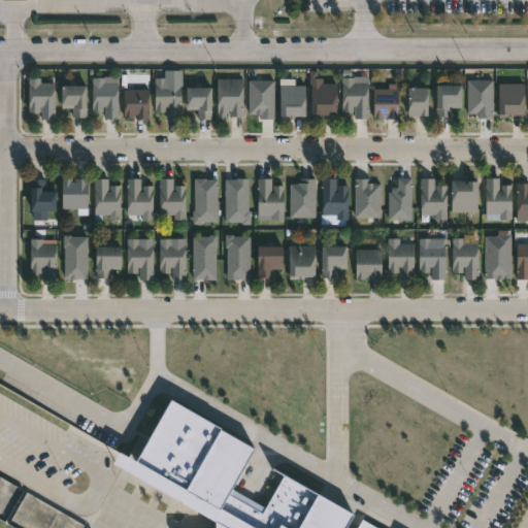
[(333,112),(333,116),(323,116),(322,118),(305,117),(307,70),(316,71),(316,78),(320,78),(320,84),(334,85),(333,112)]
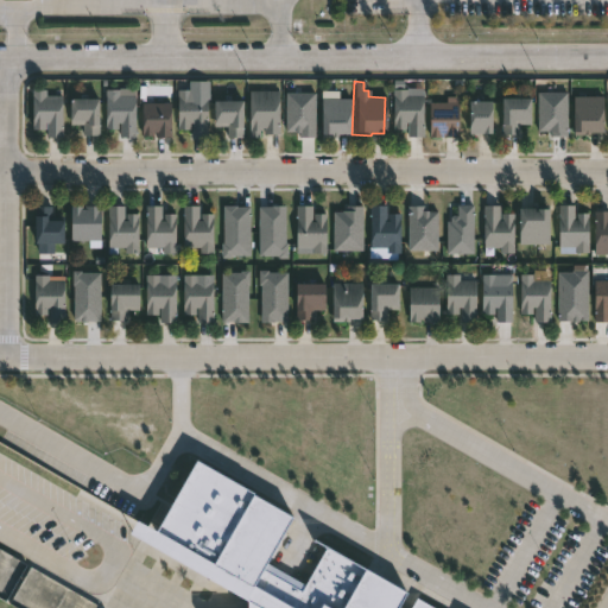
[(44,89),(44,95),(61,95),(61,137),(45,137),(45,122),(43,122),(43,130),(31,130),(31,89),(44,89)]
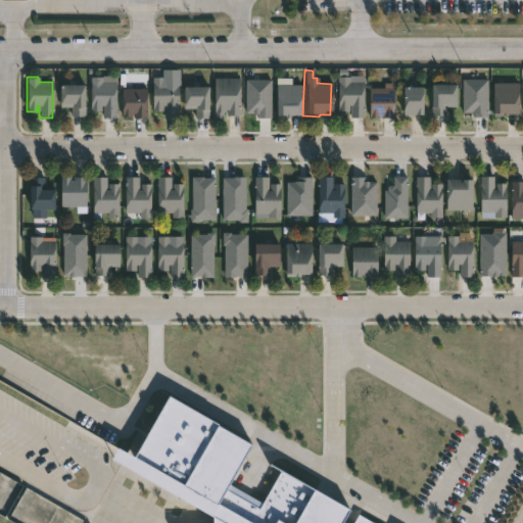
[(101,77),(101,82),(114,82),(115,117),(102,117),(102,105),(100,105),(100,110),(90,111),(90,78),(101,77)]
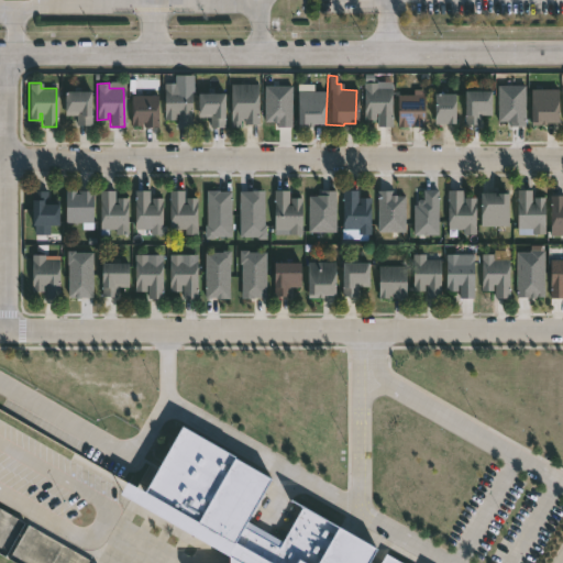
[(176,84),(176,88),(190,88),(190,127),(176,127),(176,114),(175,114),(175,120),(163,120),(164,83),(176,84)]
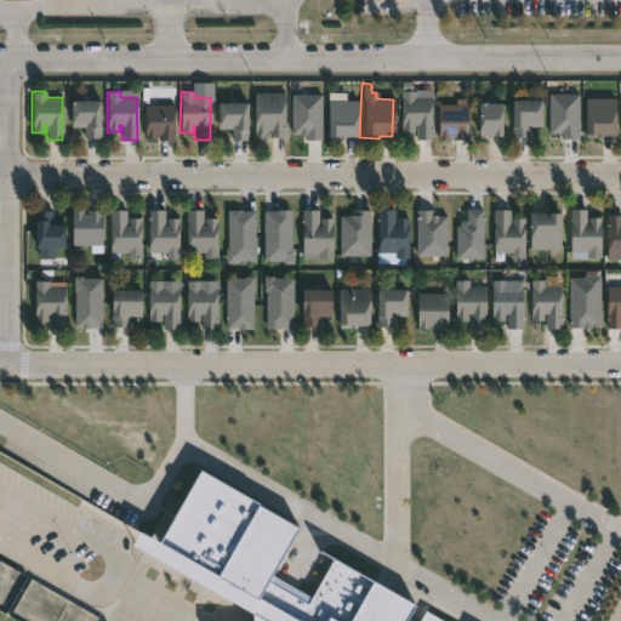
[(414,91),(414,97),(431,97),(431,140),(415,140),(415,125),(412,125),(412,131),(400,131),(400,91),(414,91)]
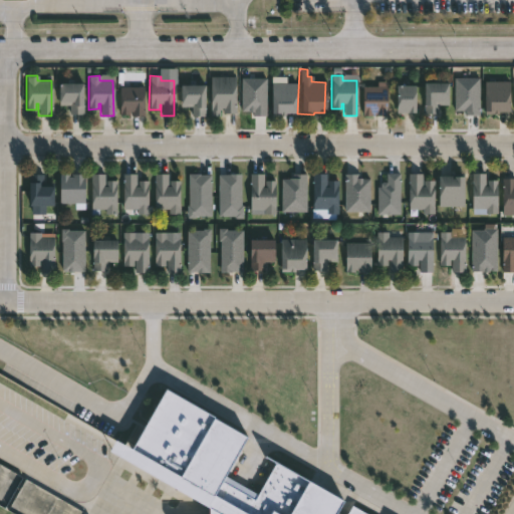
[(235,76),(235,113),(222,113),(222,108),(221,108),(221,115),(210,115),(210,76),(235,76)]
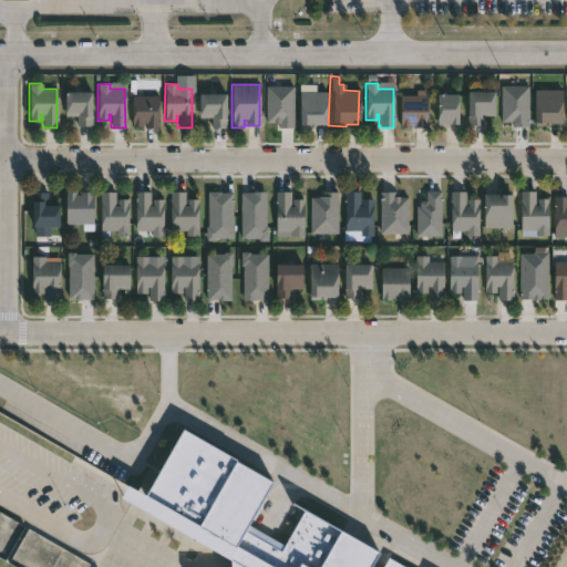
[(546,125),(533,125),(534,89),(562,90),(560,123),(549,123),(549,125),(546,125)]
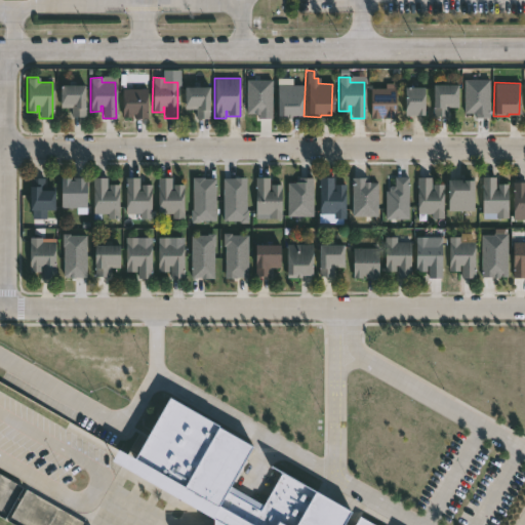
[(380,118),(368,118),(369,88),(384,88),(384,83),(395,83),(395,118),(380,118)]
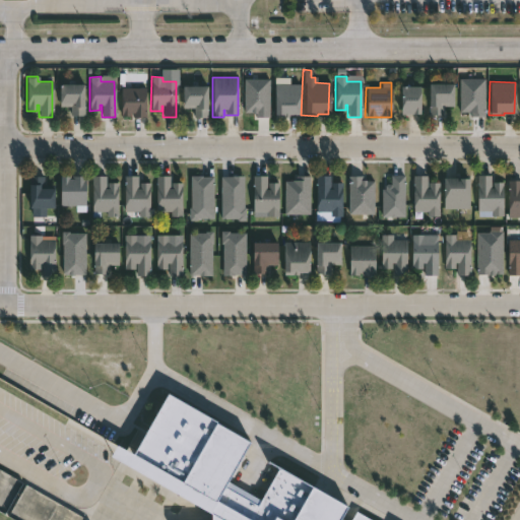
[(442,106),(442,115),(429,115),(429,83),(452,84),(452,106),(442,106)]
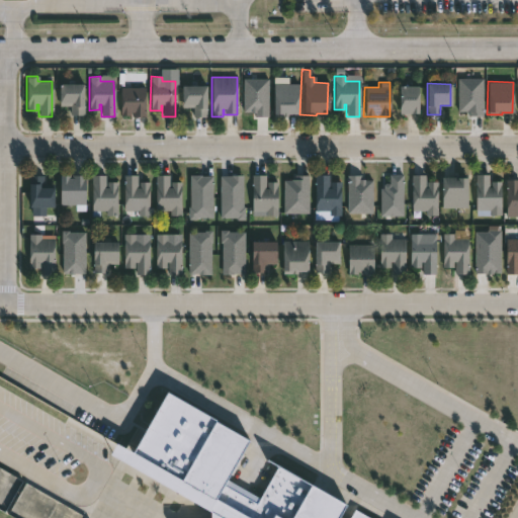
[(82,84),(83,115),(70,115),(70,106),(59,106),(59,84),(82,84)]
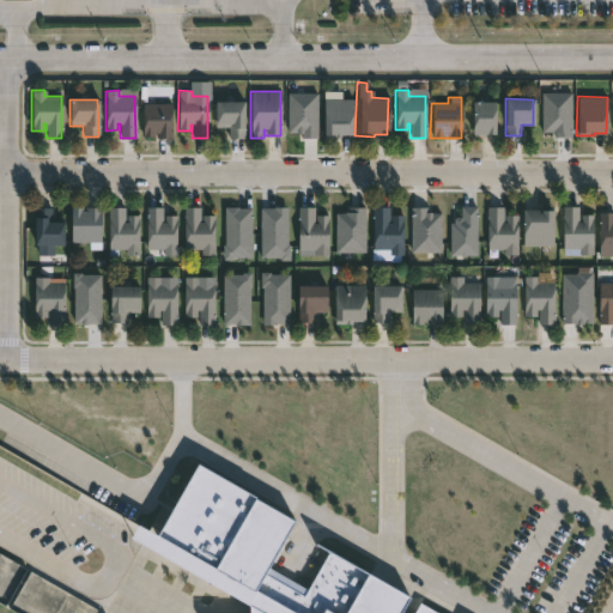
[(335,138),(322,138),(323,99),(352,99),(351,134),(339,134),(339,138),(335,138)]
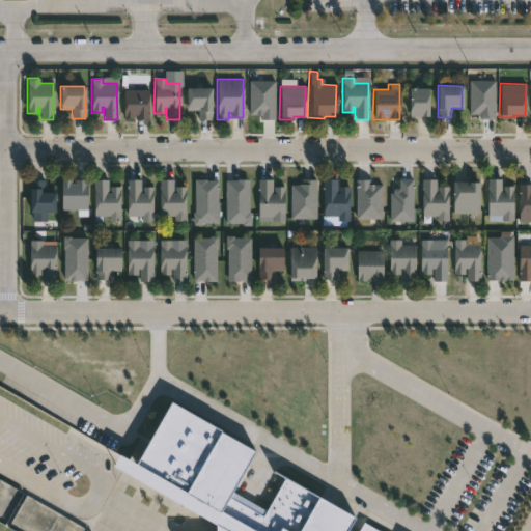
[(210,88),(211,119),(197,119),(197,111),(185,111),(185,88),(210,88)]
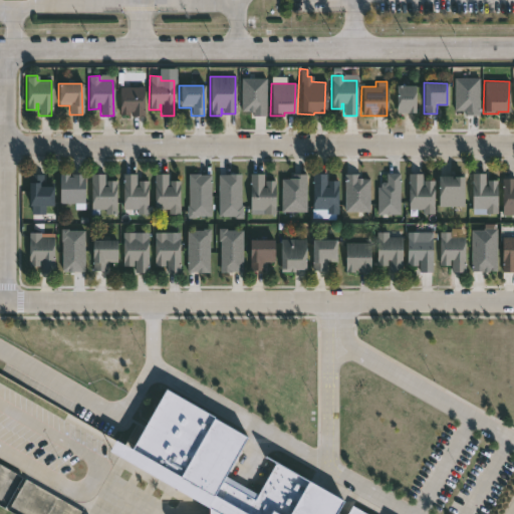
[(401,114),(392,114),(392,85),(412,86),(412,113),(401,114)]
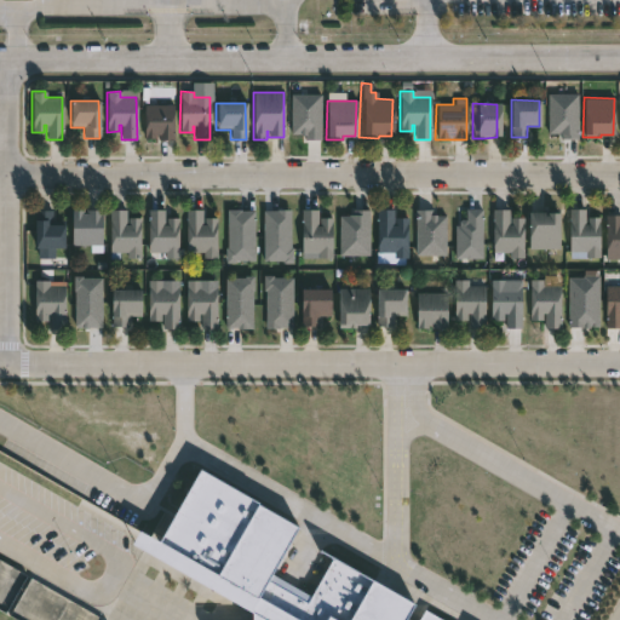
[(172,105),(172,139),(156,139),(156,135),(155,135),(155,138),(143,138),(144,105),(172,105)]
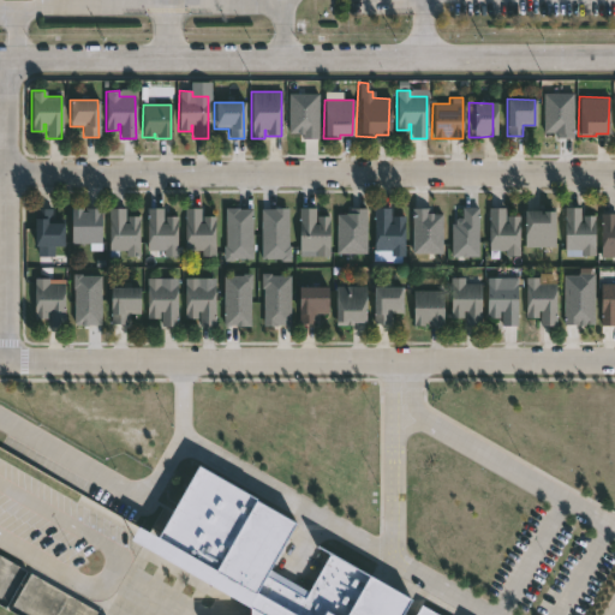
[(389,206),(388,222),(390,222),(390,214),(402,214),(402,256),(372,257),(372,206),(389,206)]
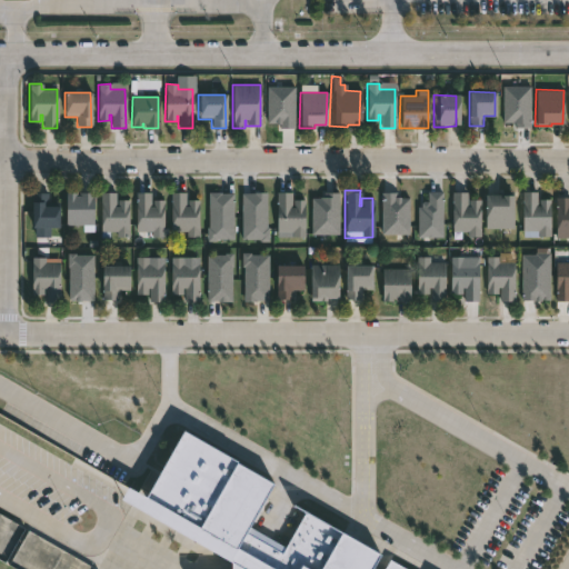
[(97,192),(98,226),(68,226),(68,192),(79,192),(79,197),(81,197),(81,193),(97,192)]
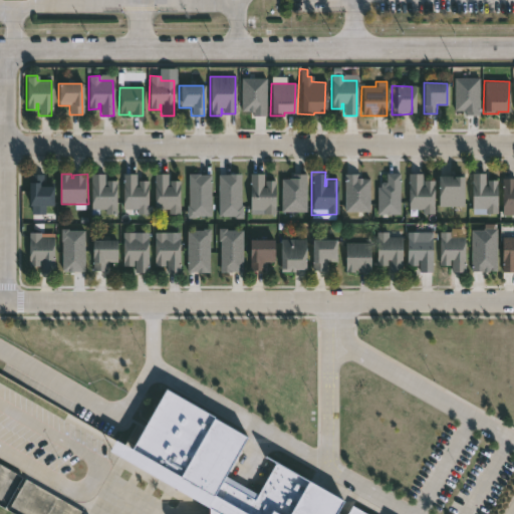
[(103,175),(103,187),(105,187),(105,181),(114,181),(114,214),(103,214),(103,210),(97,209),(97,215),(90,215),(90,174),(103,175)]
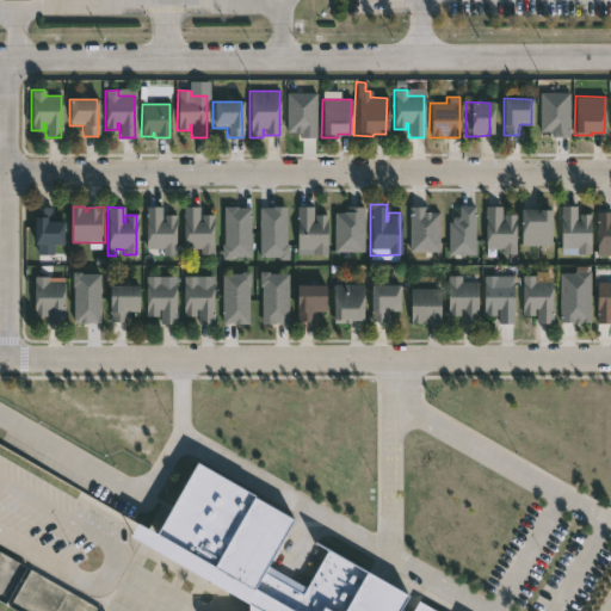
[(198,207),(198,221),(202,221),(202,215),(213,215),(213,254),(198,254),(198,248),(183,248),(183,207),(198,207)]
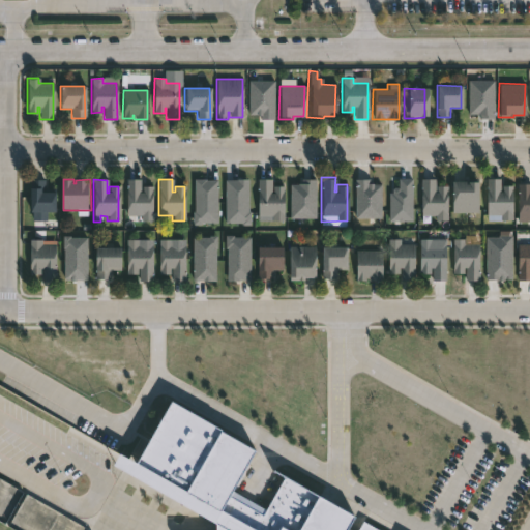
[(271,179),(271,193),(273,193),(273,186),(283,186),(284,221),(271,221),(271,215),(257,215),(257,179),(271,179)]
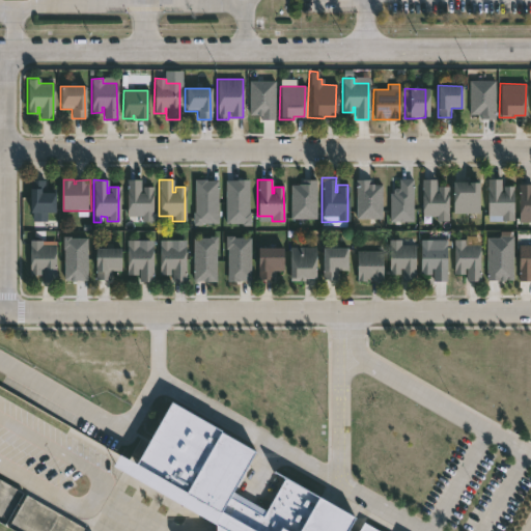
[(435,179),(436,193),(438,193),(438,187),(447,187),(447,221),(436,221),(436,216),(422,216),(421,179),(435,179)]
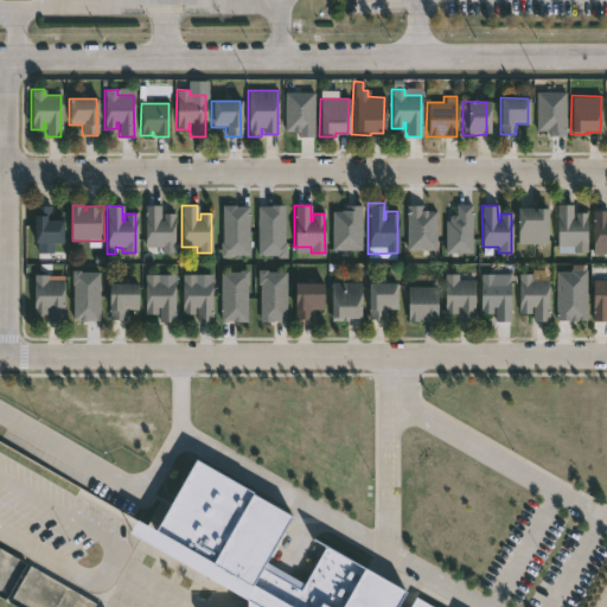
[(573,205),(573,219),(575,219),(575,212),(586,212),(586,253),(574,253),(574,246),(556,246),(556,205),(573,205)]
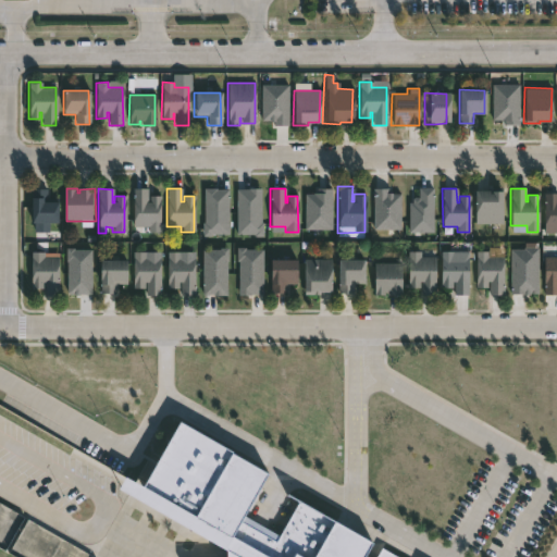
[(63,202),(63,224),(36,223),(36,199),(34,199),(34,189),(49,189),(49,202),(63,202)]
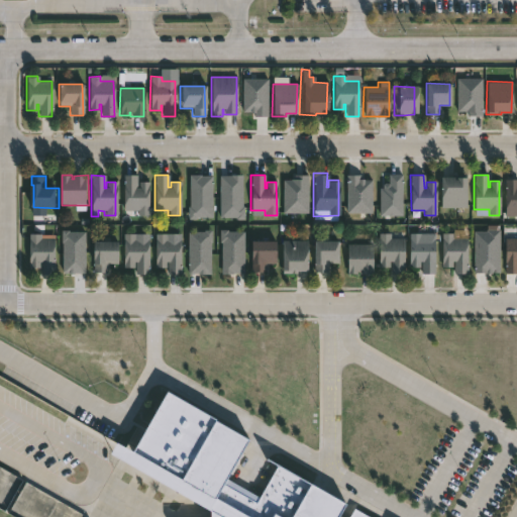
[(139,176),(139,188),(140,188),(140,182),(152,182),(151,216),(139,216),(140,211),(125,210),(125,176),(139,176)]
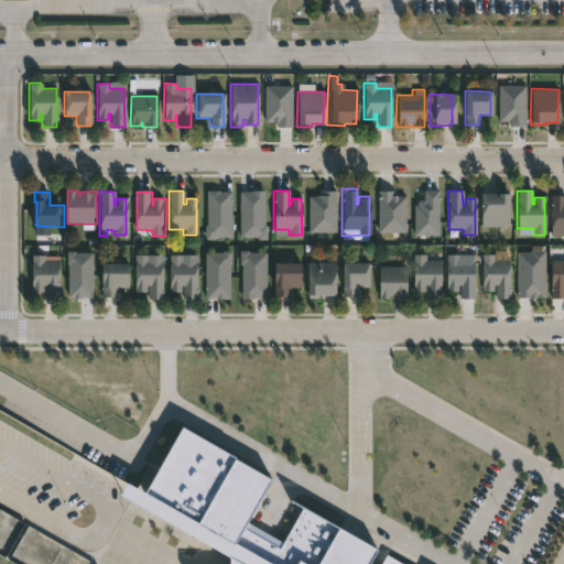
[(494,193),(494,195),(508,194),(508,227),(480,227),(480,193),(494,193)]
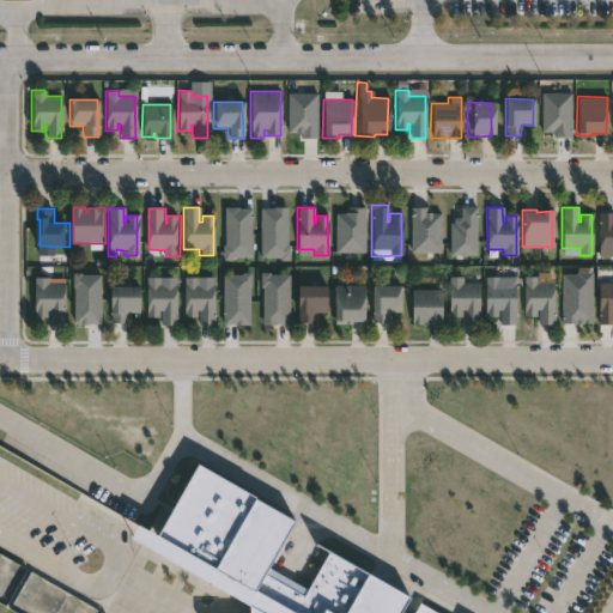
[(612,256),(598,256),(598,213),(612,213),(612,256)]
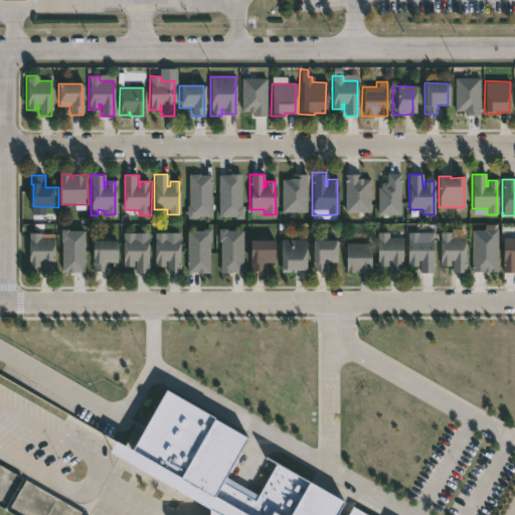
[(451,231),(451,236),(464,236),(464,272),(451,272),(452,259),(450,259),(450,265),(438,265),(439,230),(451,231)]
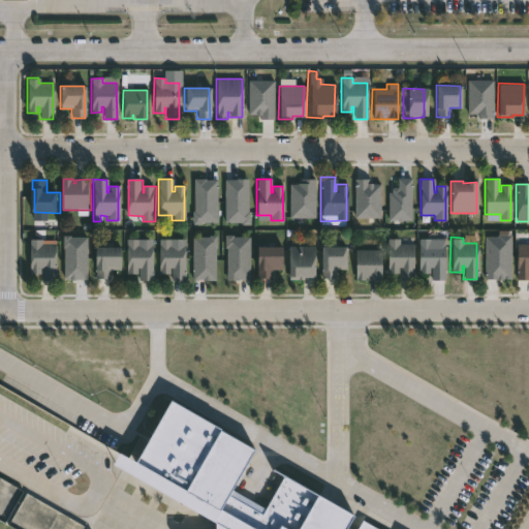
[(443,246),(443,279),(429,279),(429,267),(428,267),(428,272),(416,272),(416,238),(443,238),(443,246)]
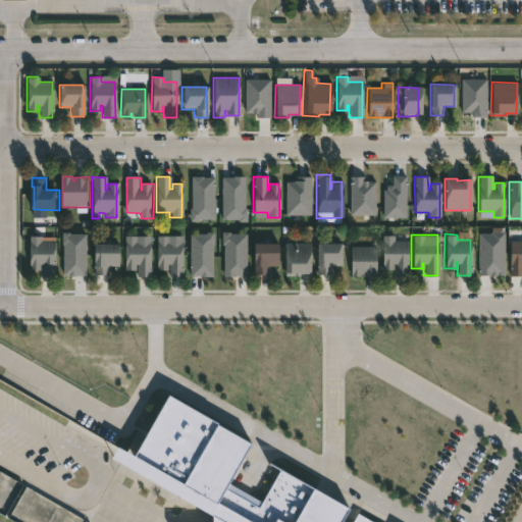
[(43,237),(43,242),(49,242),(49,237),(55,237),(55,242),(58,242),(58,278),(43,278),(43,265),(42,265),(42,270),(31,270),(31,237),(43,237)]
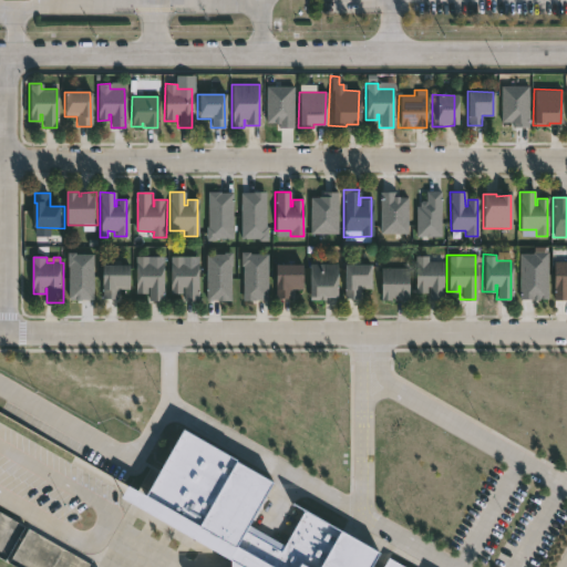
[(166,263),(165,301),(151,301),(151,288),(150,288),(150,294),(137,294),(138,257),(151,257),(151,263),(166,263)]
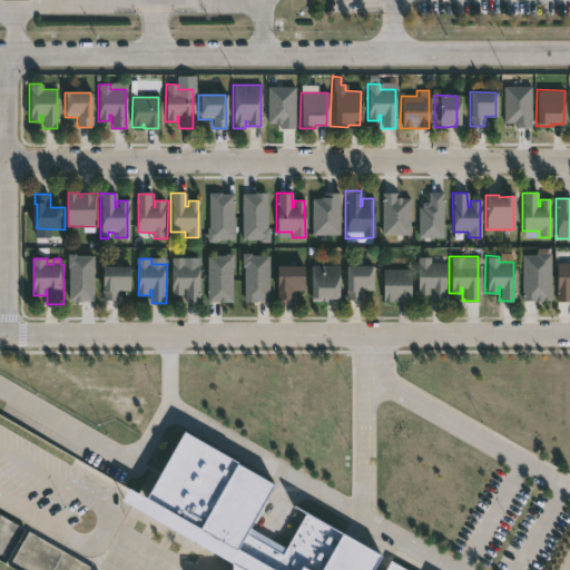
[(186,258),(186,263),(203,263),(203,303),(187,303),(187,294),(185,294),(185,295),(174,295),(174,258),(186,258)]
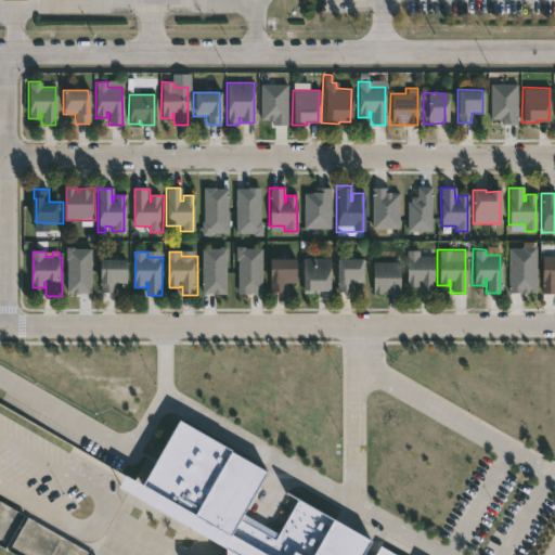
[(418,252),(418,256),(433,256),(434,295),(420,295),(420,281),(417,281),(417,287),(407,287),(405,252),(418,252)]
